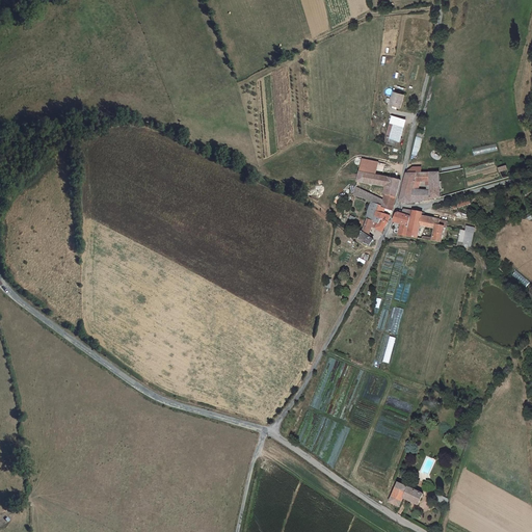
[(393,107),(403,109),(405,98),(395,95),(393,107)]
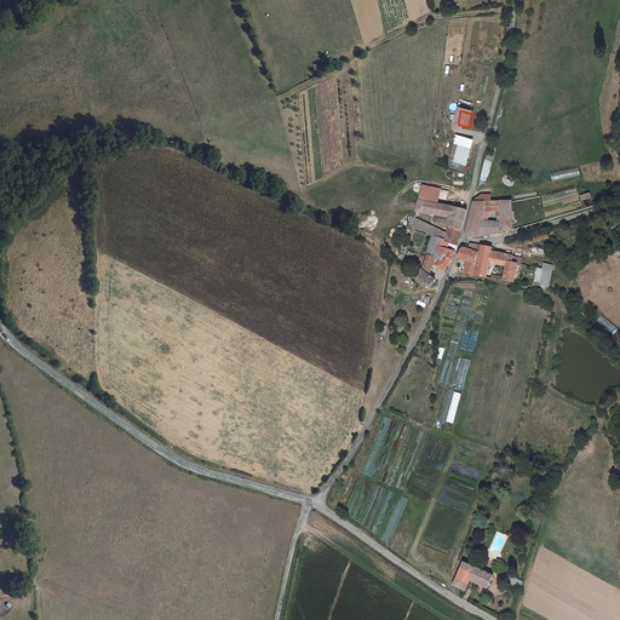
[(469,150),(458,148),(453,164),(465,167),(469,150)]
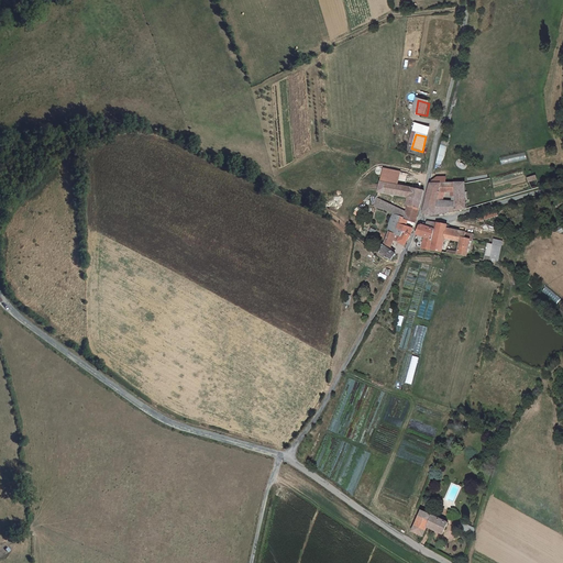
[(379,184),(396,187),(399,175),(383,170),(379,184)]
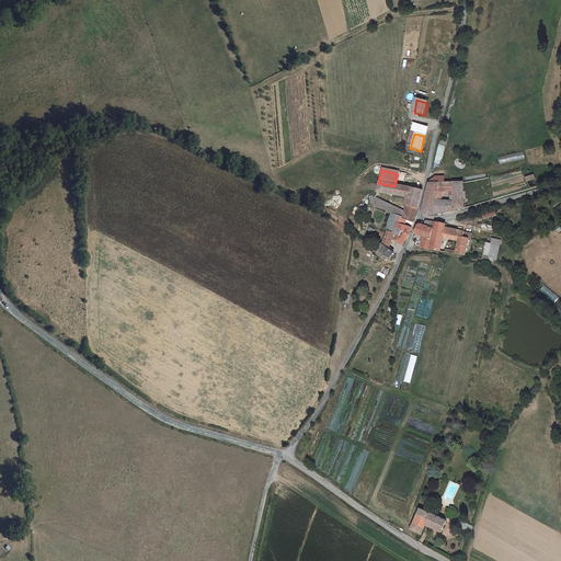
[(407,201),(404,212),(402,217),(402,219),(414,224),(423,192),(395,186),(378,183),(373,208),(385,210),(386,205),(388,196),(407,201)]
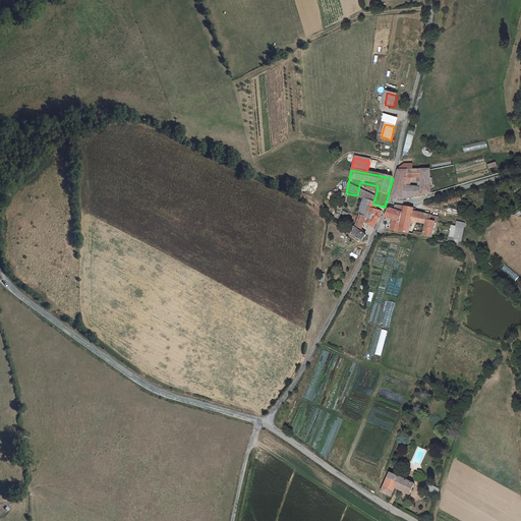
[(423,178),(423,172),(413,172),(399,172),(393,200),(403,201),(404,190),(407,179),(411,179),(419,179),(423,178)]
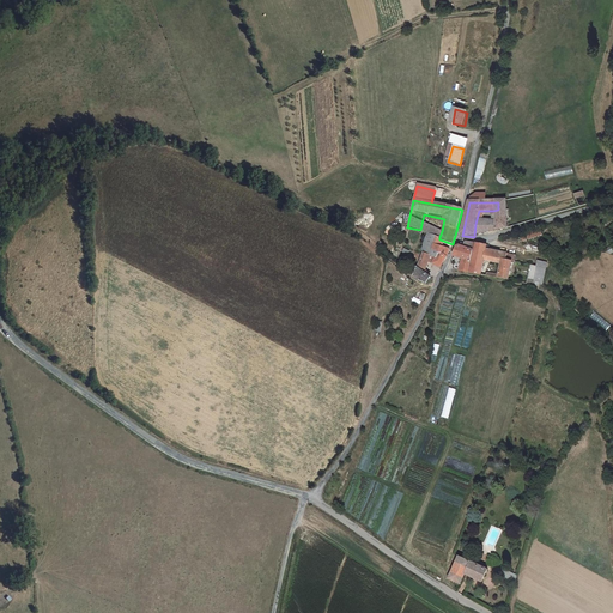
[(493,224),(489,224),(489,235),(508,229),(507,202),(498,202),(498,210),(493,211),(493,218),(499,218),(499,224),(493,224)]
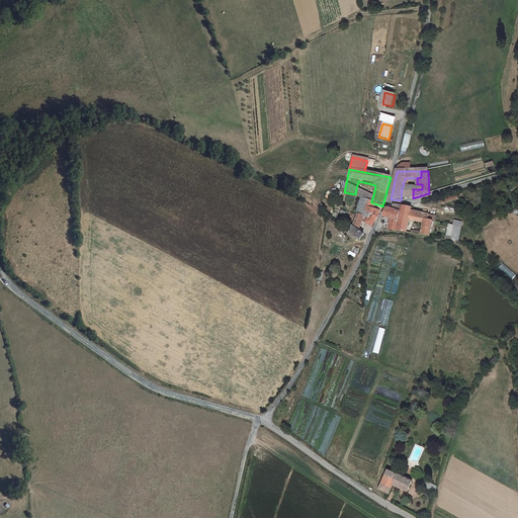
[(358,181),(356,189),(373,195),(375,185),(358,181)]
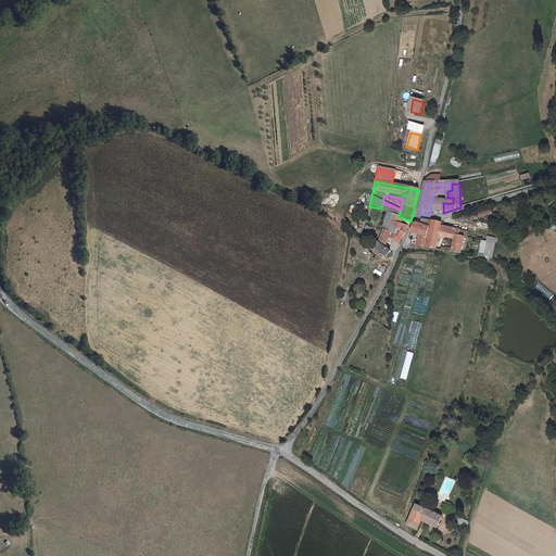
[(399,215),(401,210),(382,203),(381,209),(388,214),(399,215)]
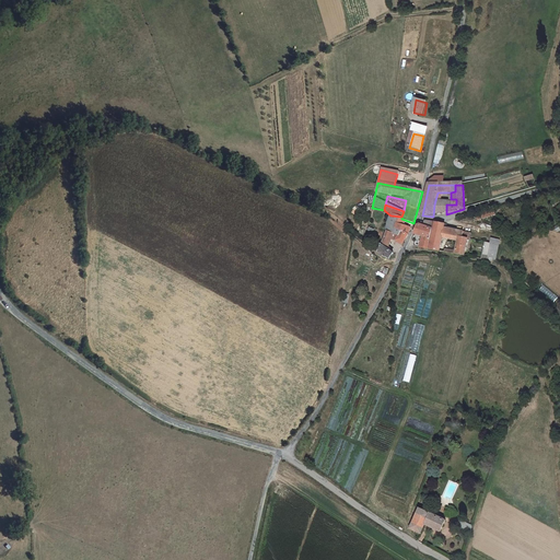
[(441,205),(434,205),(433,217),(435,217),(446,214),(446,205),(441,205)]
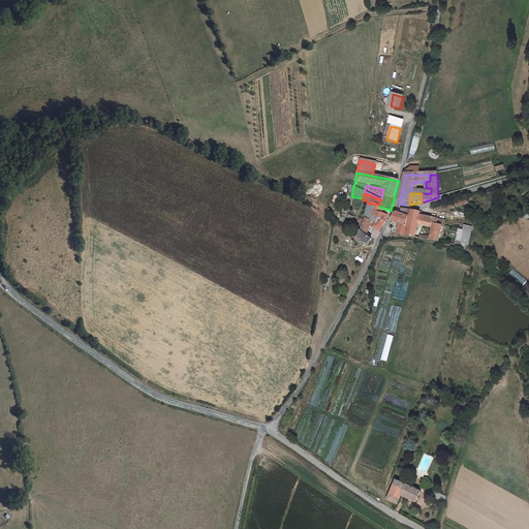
[(391,211),(379,207),(379,205),(369,204),(368,208),(374,212),(372,216),(377,219),(376,224),(374,229),(380,232),(385,225),(391,211)]
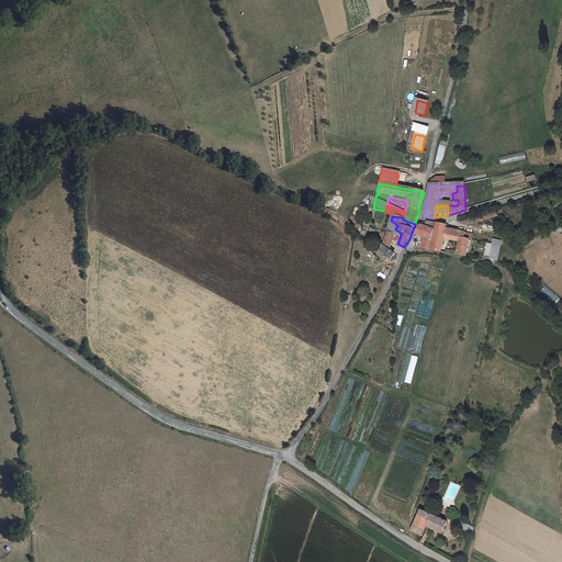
[(396,255),(392,254),(388,250),(390,245),(393,236),(400,238),(401,233),(395,229),(397,225),(391,221),(377,257),(391,261),(396,255)]
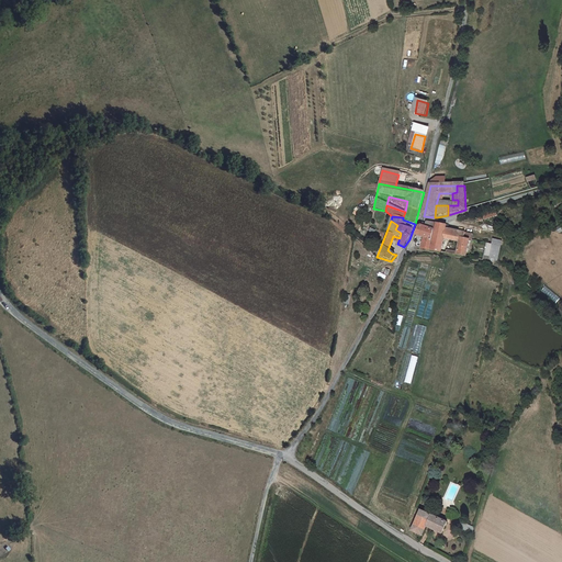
[(465,259),(469,240),(462,238),(463,234),(448,229),(448,226),(447,226),(437,224),(436,229),(430,251),(441,254),(444,240),(457,244),(453,257),(465,259)]
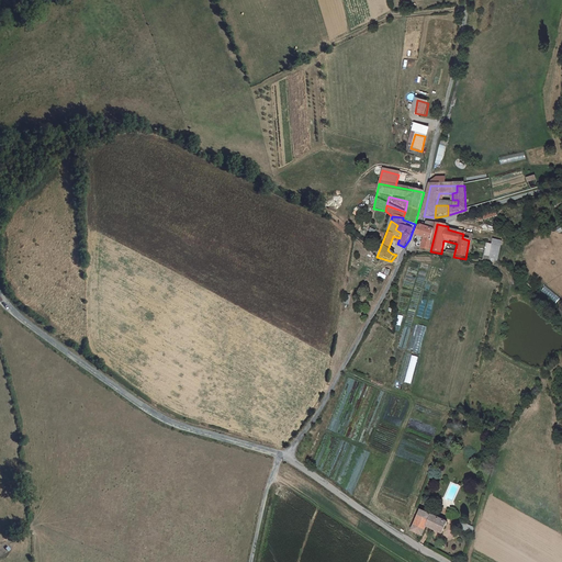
[(417,249),(428,251),(433,229),(426,227),(419,226),(412,245),(417,249)]
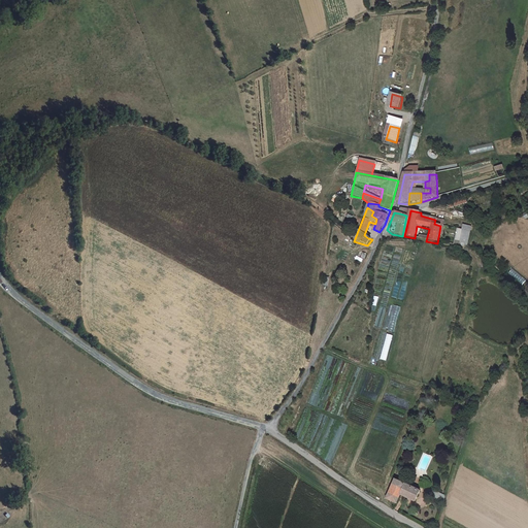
[(373,229),(375,224),(369,222),(366,230),(367,230),(369,227),(373,229)]
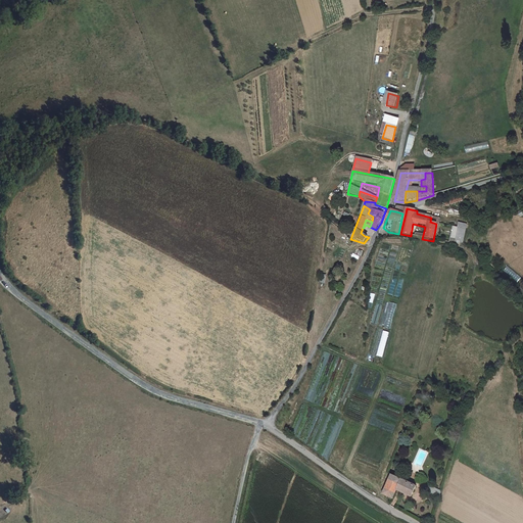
[(465,225),(457,223),(456,227),(450,227),(448,241),(461,244),(465,225)]
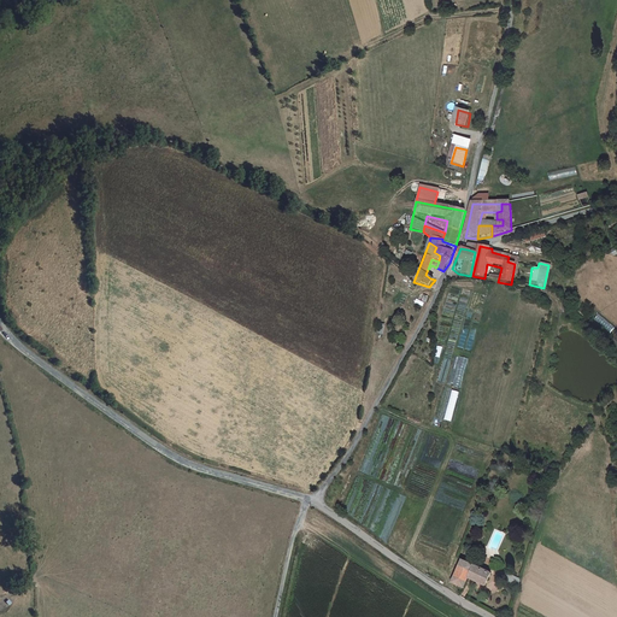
[(413,282),(409,288),(412,292),(413,293),(418,288),(413,282)]
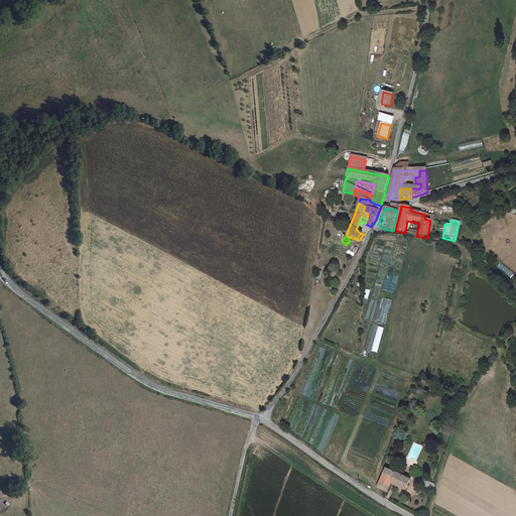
[(386,470),(377,489),(387,494),(391,485),(396,474),(386,470)]
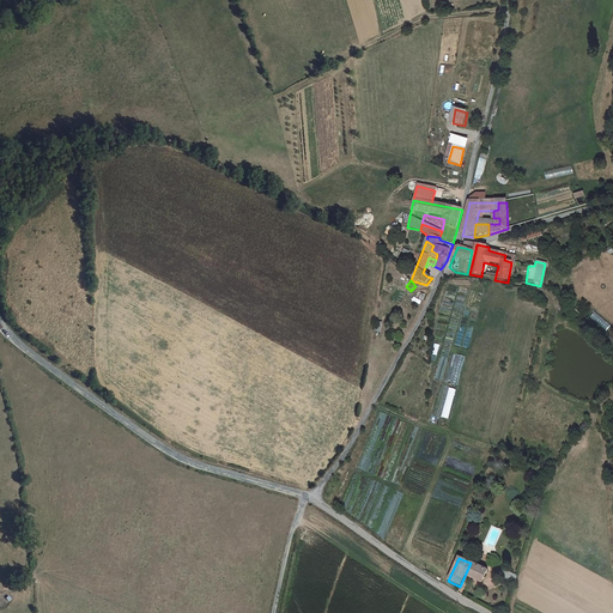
[(471,563),(465,576),(481,583),(487,571),(471,563)]
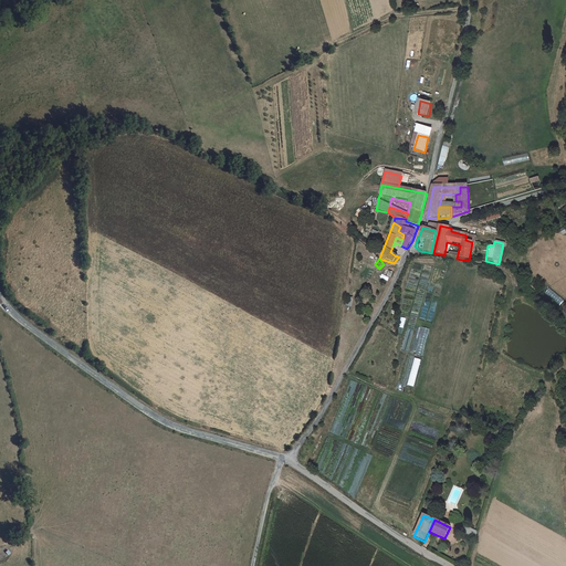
[(477,533),(465,528),(463,533),(474,538),(477,533)]
